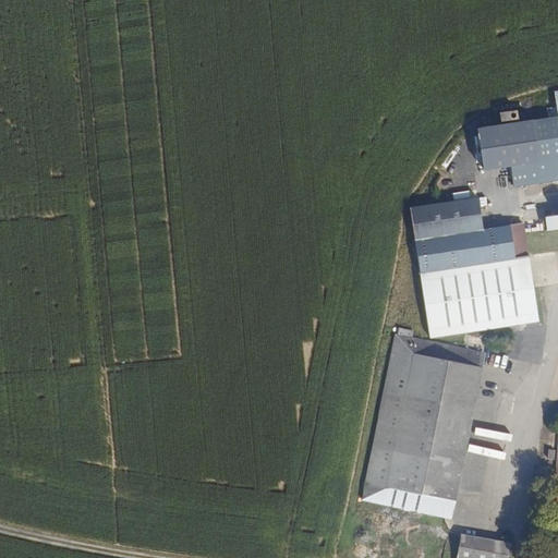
[(513,186),(557,180),(557,113),(481,124),(486,168),(511,165),(513,186)]
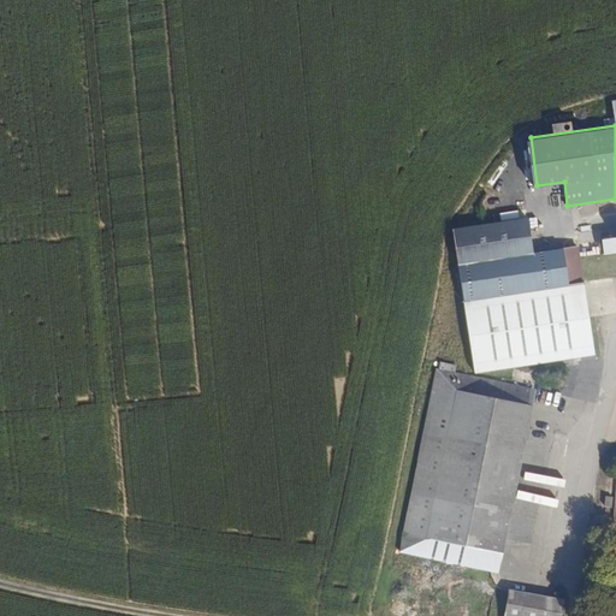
[(598,354),(579,246),(538,252),(532,218),(456,227),(465,289),(462,289),(475,372),(598,354)]
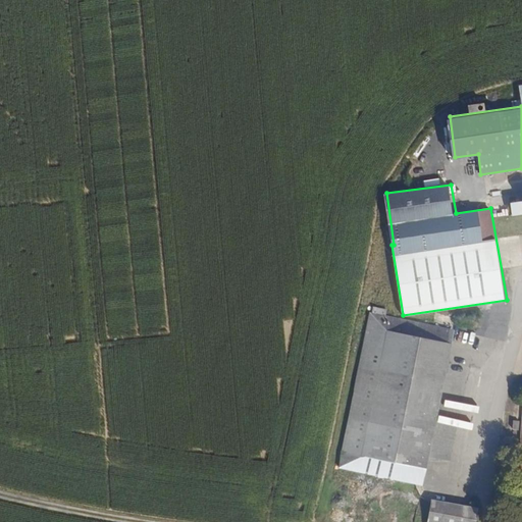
[(521,193),(510,195),(512,218),(521,216),(521,193)]
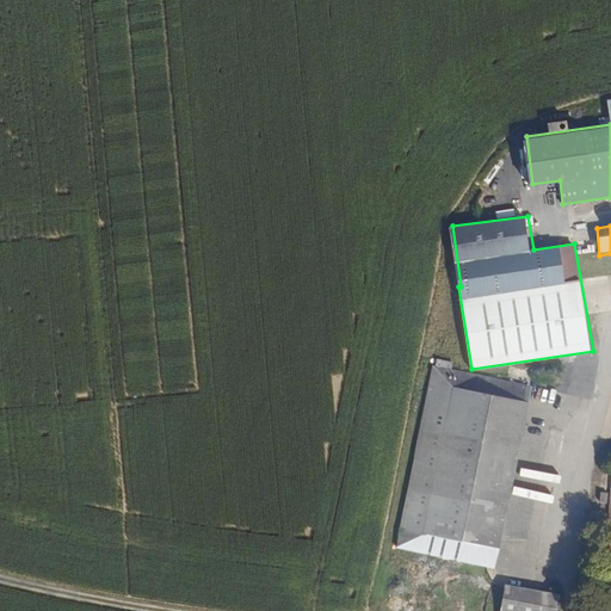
[(397,548),(497,568),(535,388),(434,366),(397,548)]
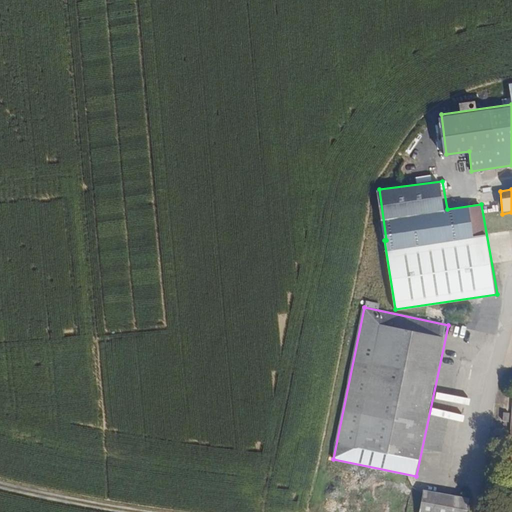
[(432,420),(430,427),(464,433),(465,426),(432,420)]
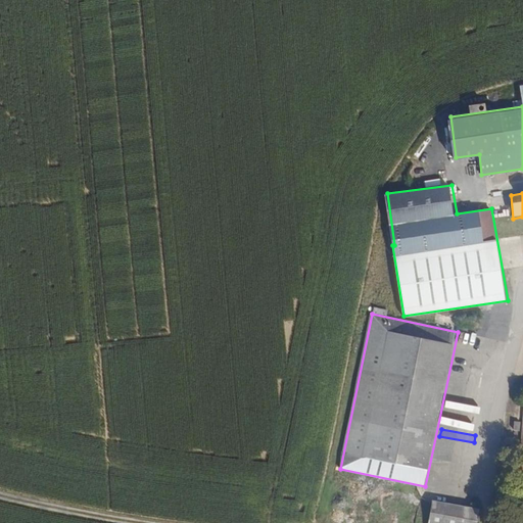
[(432,522),(475,522),(479,512),(438,502),(432,522)]
